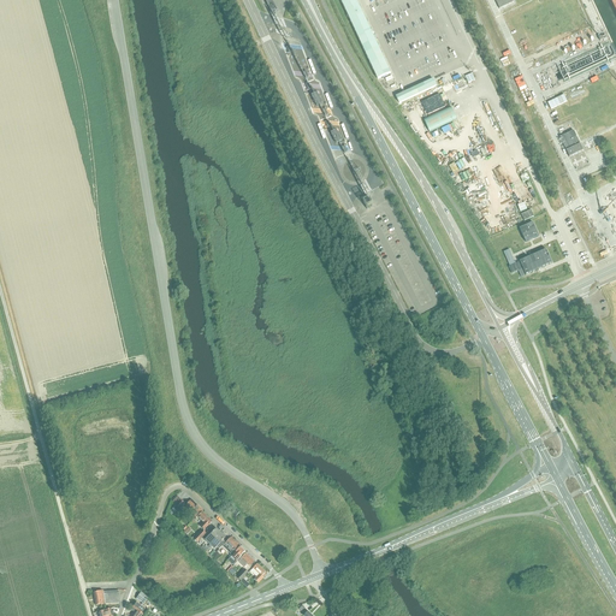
[(343,0),(377,80),(391,73),(360,0),(343,0)]
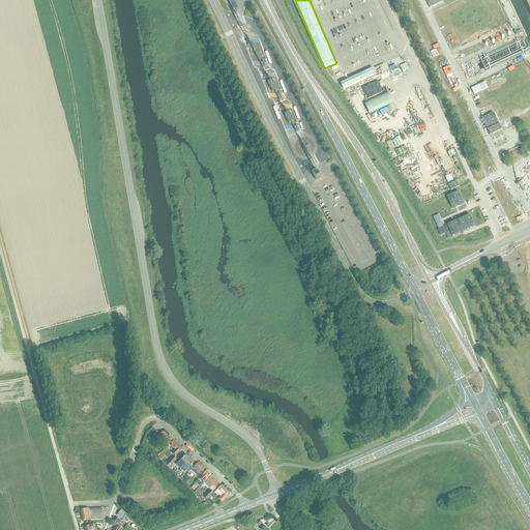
[(402,65),(404,70),(410,68),(408,62),(402,65)]
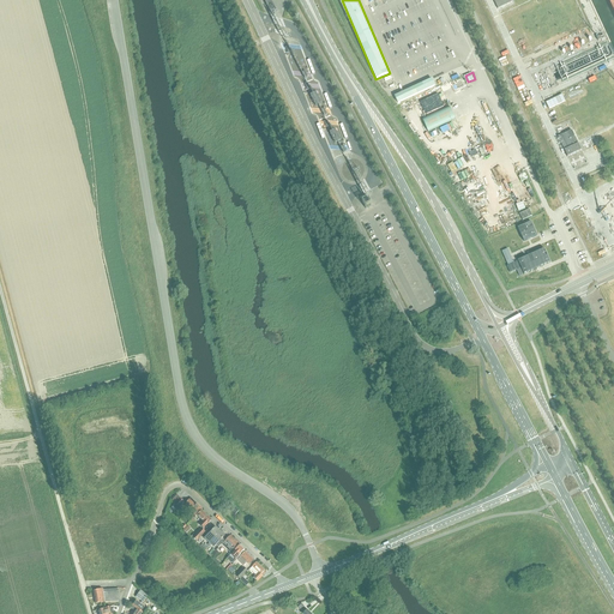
[(432,79),(395,97),(398,103),(434,86),(432,79)]
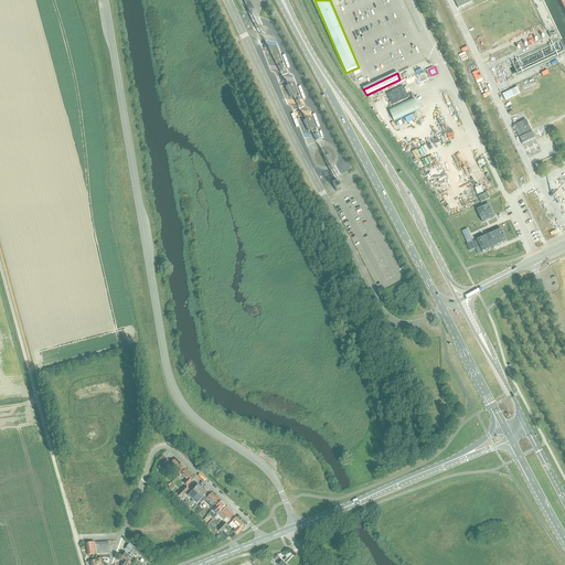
[(384,95),(397,127),(412,121),(409,115),(414,113),(416,118),(423,116),(411,84),(384,95)]
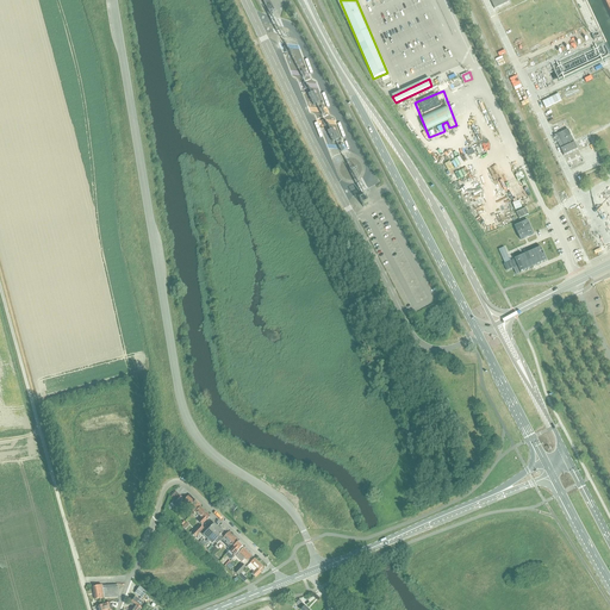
[(319,103),(313,92),(309,95),(313,106),(319,103)]
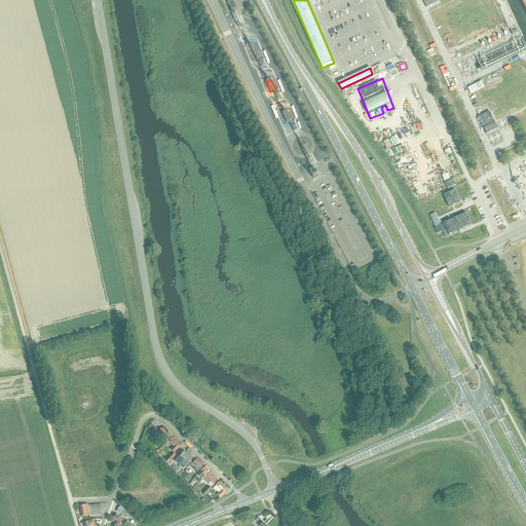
[(288,111),(285,112),(283,114),(285,119),(288,117),(290,122),(292,120),(288,111)]
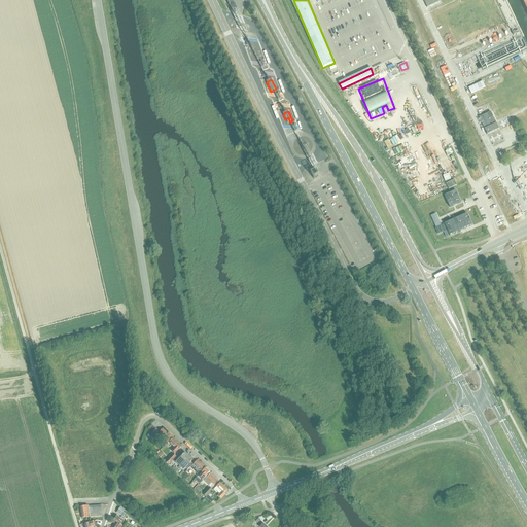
[(480,117),(479,117),(484,128),(485,129),(487,135),(499,130),(496,124),(491,112),(480,117)]
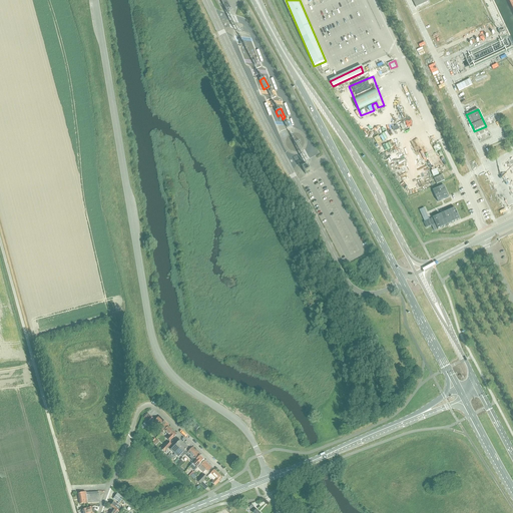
[(381,153),(397,146),(394,141),(379,147),(381,153)]
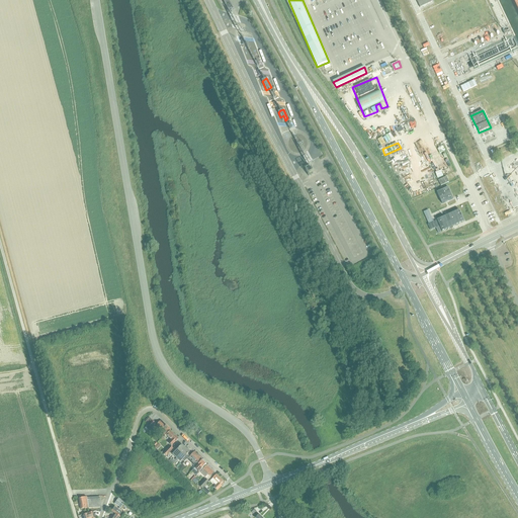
[(447,175),(439,179),(442,185),(450,181),(447,175)]
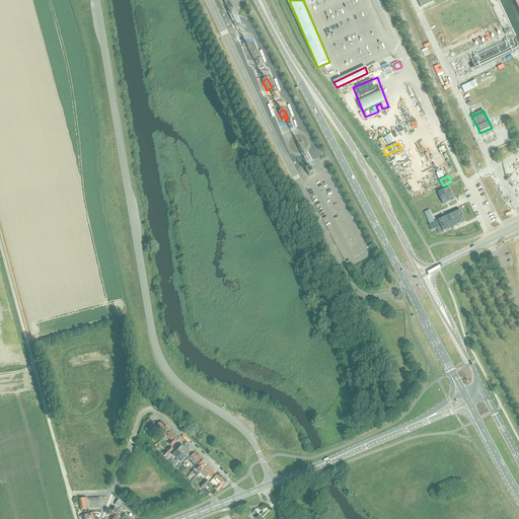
[(438,193),(443,204),(454,199),(449,188),(438,193)]
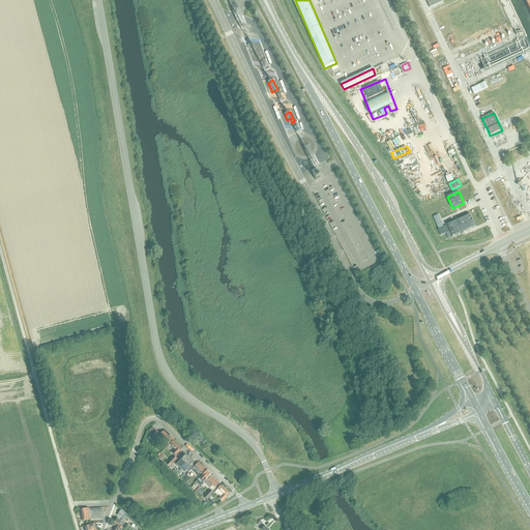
[(433,217),(438,229),(443,227),(438,215),(433,217)]
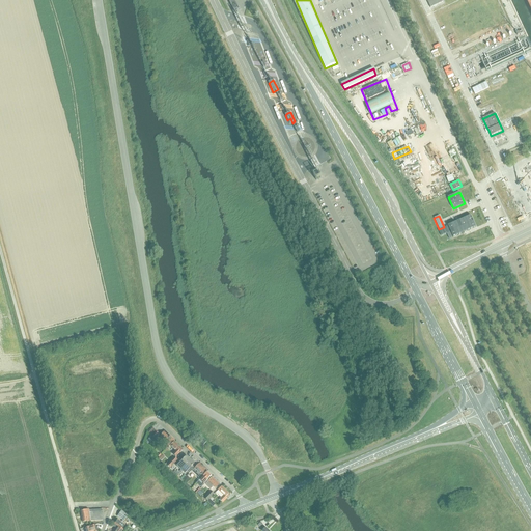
[(476,227),(471,216),(448,226),(450,231),(449,232),(447,226),(439,230),(441,235),(447,233),(449,239),(452,238),(450,233),(451,233),(453,238),(476,227)]
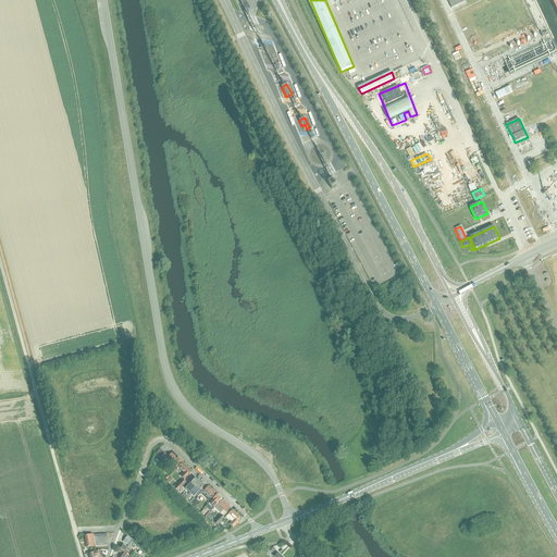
[(157,457),(162,461),(166,456),(161,452),(157,457)]
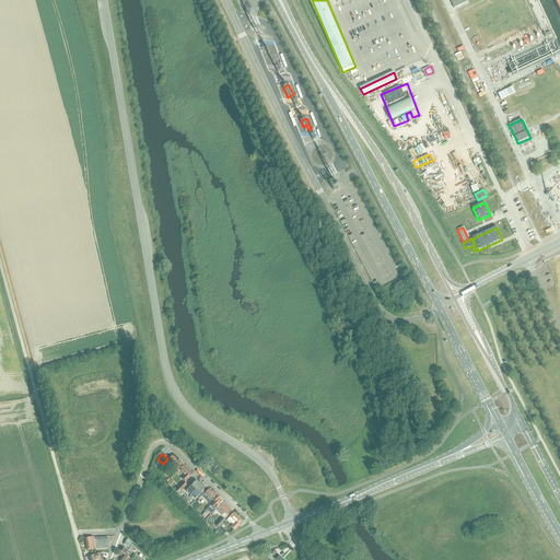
[(176,468),(178,470),(184,465),(179,461),(173,455),(168,461),(176,467),(176,468)]
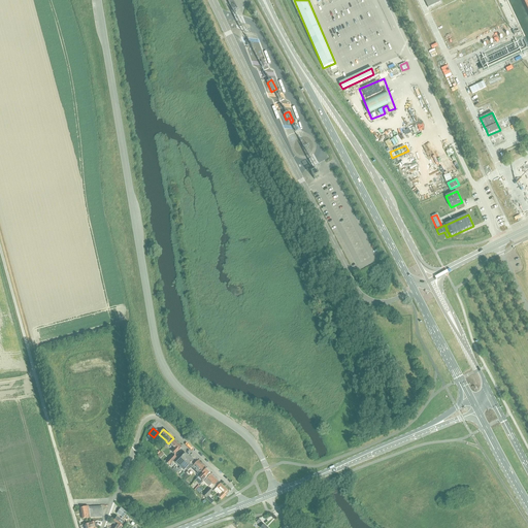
[(171,453),(173,455),(180,448),(172,440),(169,443),(174,449),(171,453)]
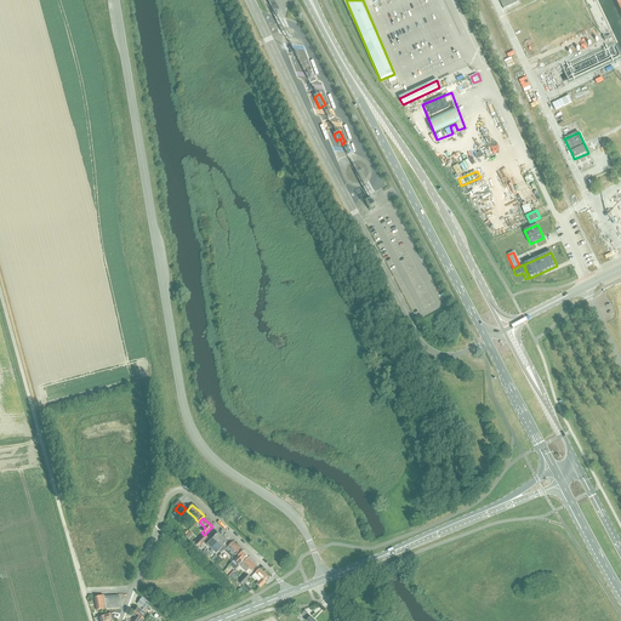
[(211,550),(223,536),(222,535),(220,536),(217,534),(215,536),(212,534),(206,540),(204,542),(211,550)]
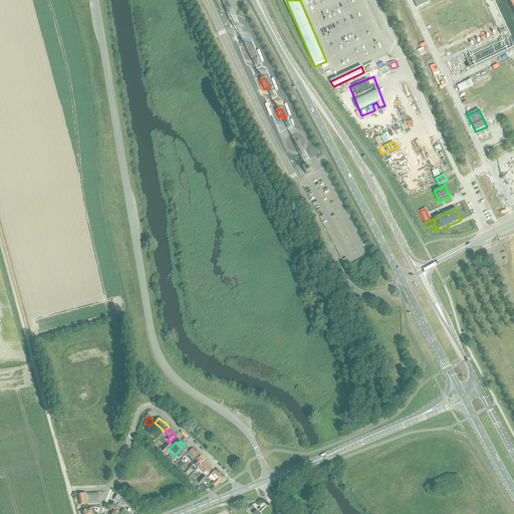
[(165,452),(171,445),(169,443),(162,450),(165,452)]
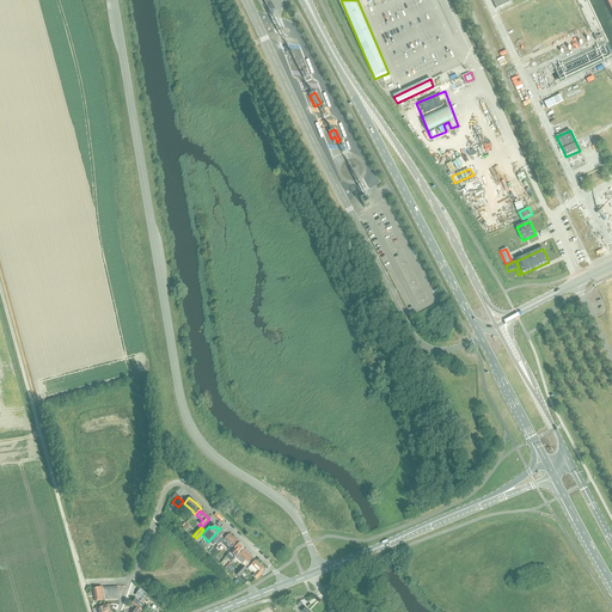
[(221,537),(224,534),(221,532),(221,530),(220,528),(208,542),(212,546),(214,544),(218,546),(220,544),(224,539),(221,537)]
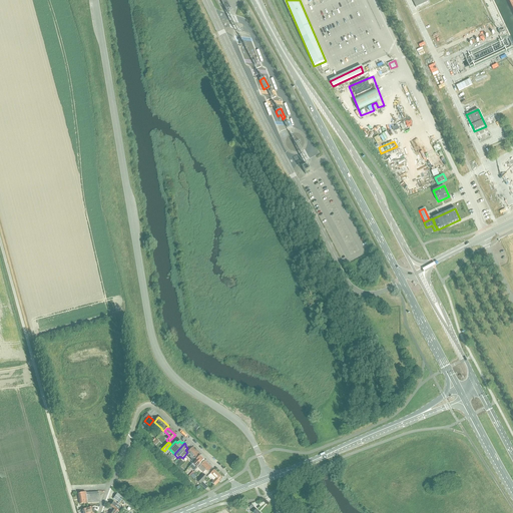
[(193,462),(199,456),(200,455),(192,448),(185,455),(193,462)]
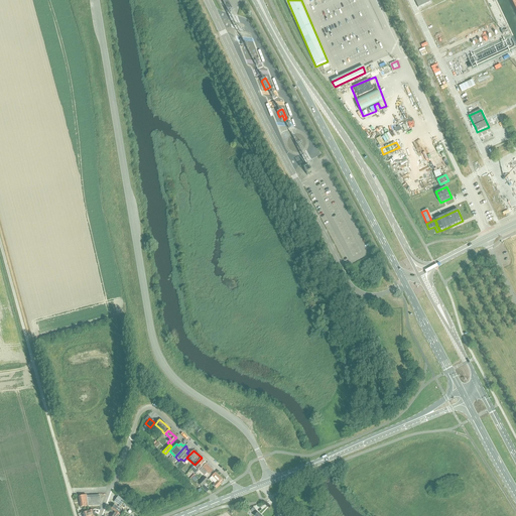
[(201,459),(195,465),(190,469),(196,474),(202,468),(205,465),(204,464),(205,462),(201,459)]
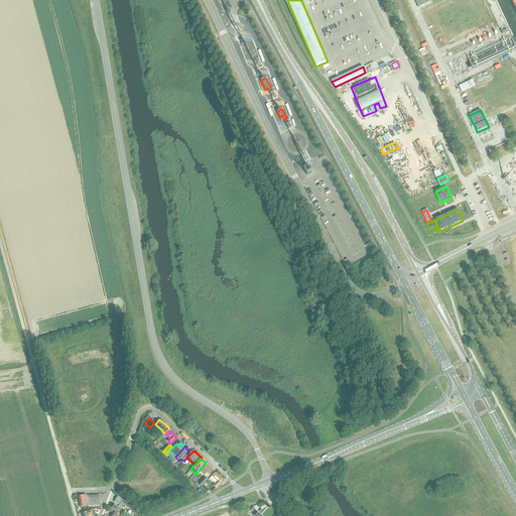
[(206,464),(205,465),(202,468),(210,475),(213,471),(206,464)]
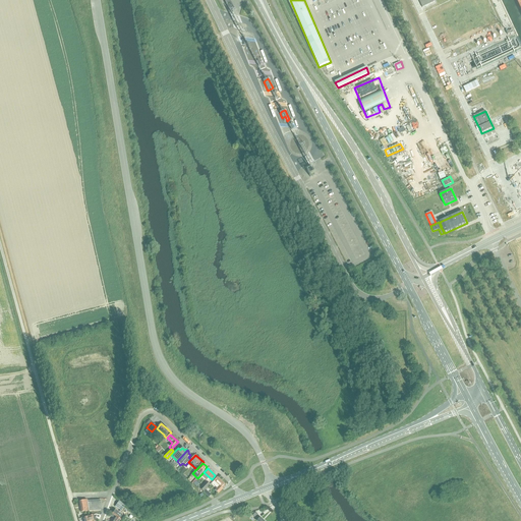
[(217,488),(215,490),(219,494),(225,486),(224,485),(225,484),(217,477),(212,483),(217,488)]
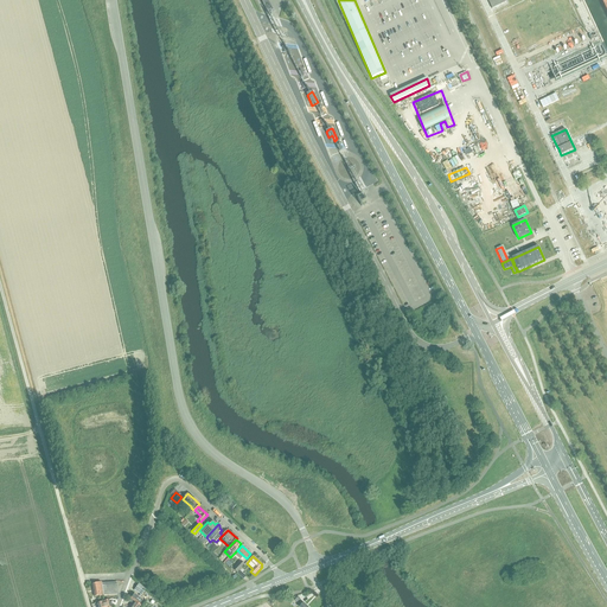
[(234,569),(237,573),(244,566),(241,562),(234,569)]
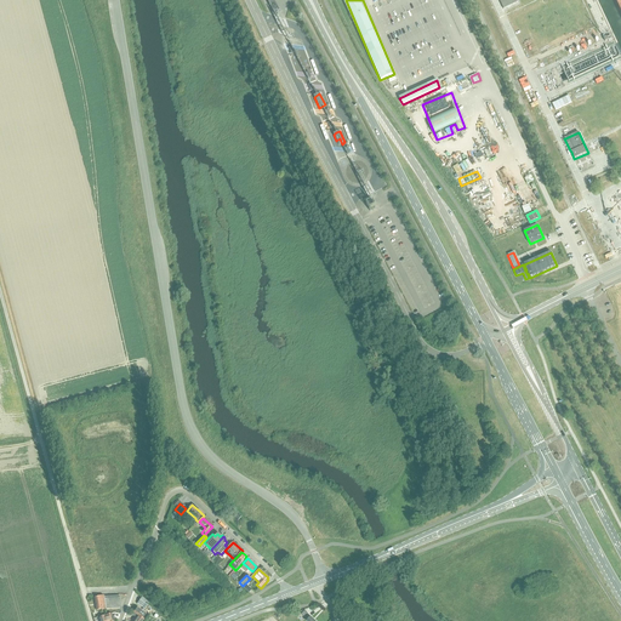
[(119,596),(104,597),(103,596),(93,598),(96,610),(102,609),(102,610),(106,609),(120,608),(119,596)]
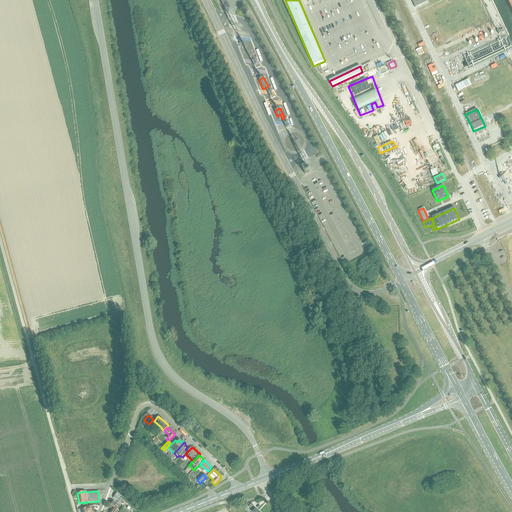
[(123,497),(117,492),(113,498),(119,503),(123,497)]
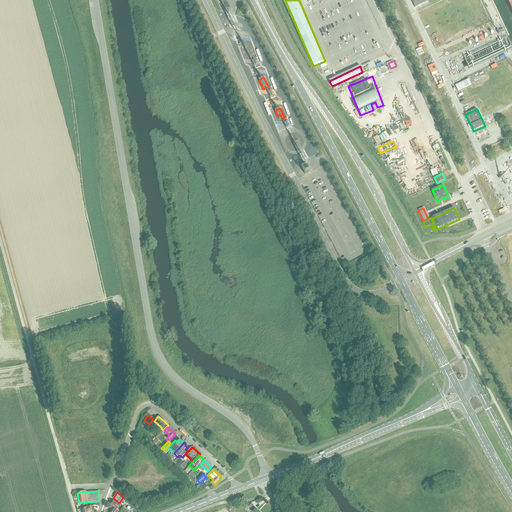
[(108,511),(117,511),(119,511),(117,510),(120,506),(113,501),(109,507),(111,509),(108,511)]
